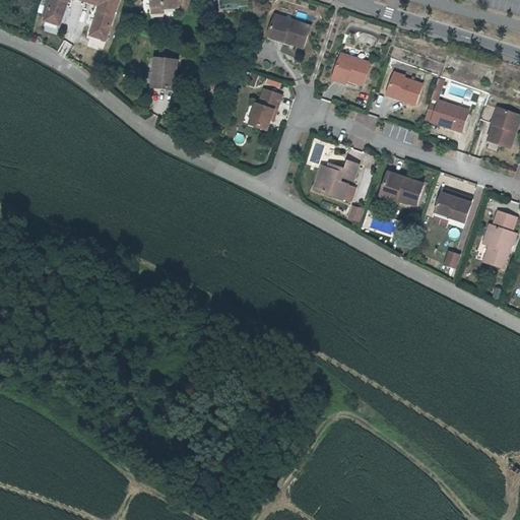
[(62,28),(65,19),(63,15),(64,12),(68,10),(70,4),(71,0),(72,0),(102,9),(100,13),(101,14),(99,20),(101,24),(100,27),(95,29),(92,39),(108,44),(121,0),(54,0),(47,23),(62,28)]
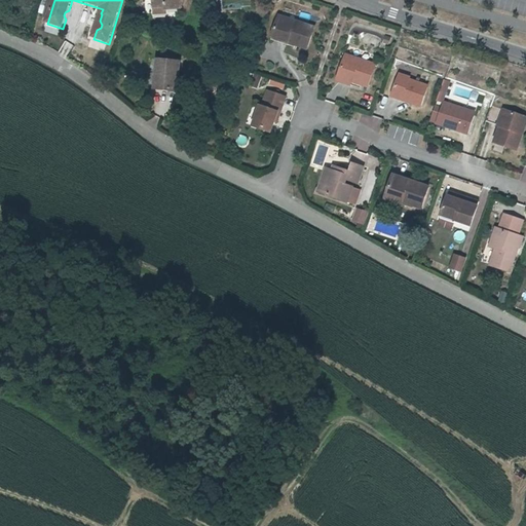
[(153,0),(159,2),(160,10),(171,9),(171,12),(189,9),(187,0),(153,0)]
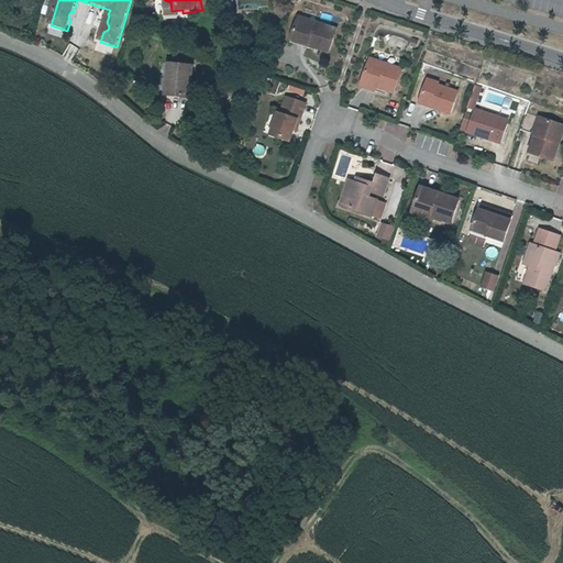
[(334,32),(297,19),(290,39),(308,44),(306,51),(312,53),(312,55),(316,56),(318,51),(328,54),(334,32)]
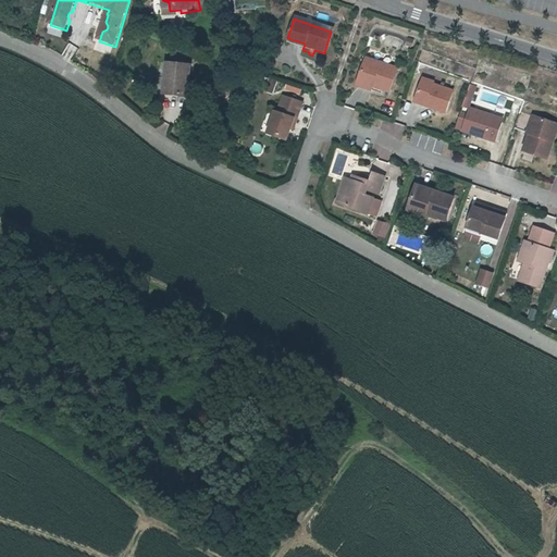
[(285,45),(302,50),(305,44),(287,38),(285,45)]
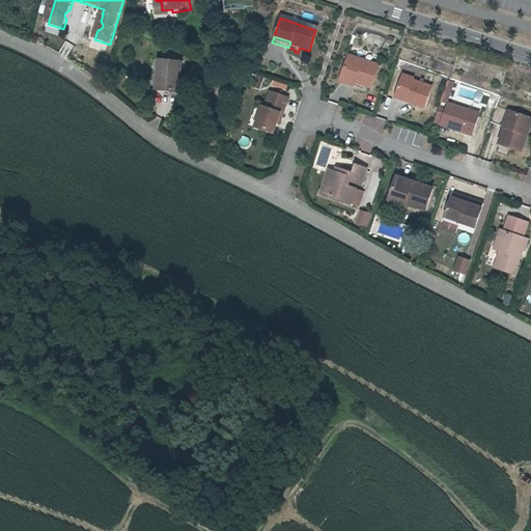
[(380,63),(350,53),(342,76),(364,84),(372,86),(380,63)]
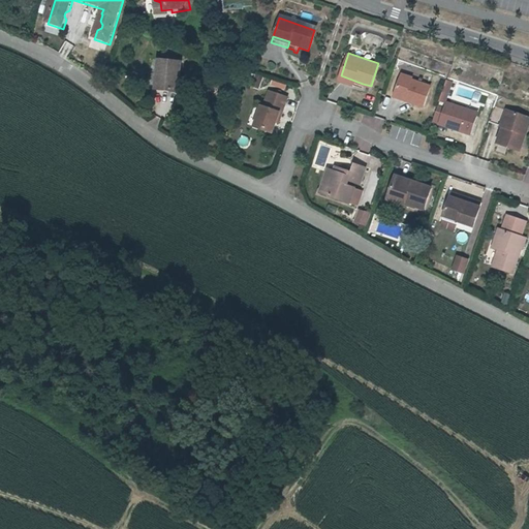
[(164,59),(163,73),(158,73),(156,90),(180,93),(184,62),(164,59)]
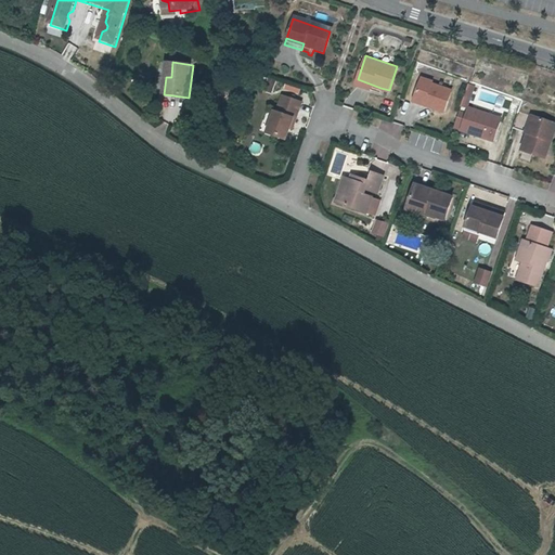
[(443,110),(451,88),(421,77),(413,100),(443,110)]
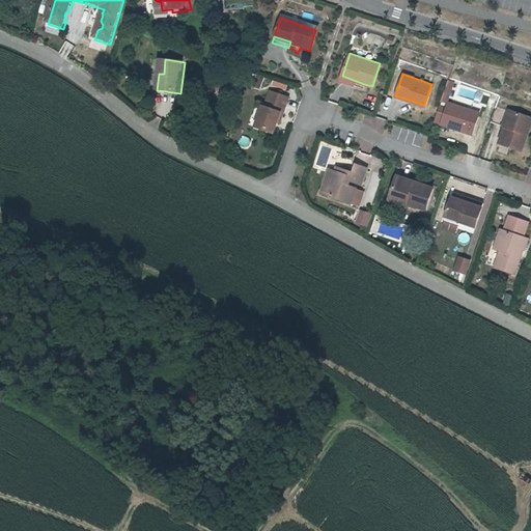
[(363,87),(364,84),(342,76),(340,81),(363,87)]
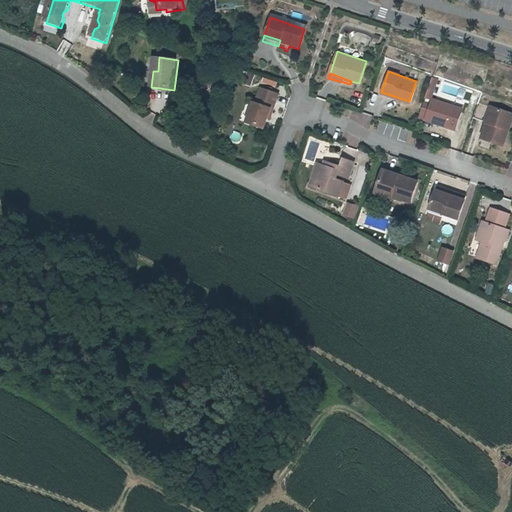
[(277,87),(278,82),(264,78),(263,82),(277,87)]
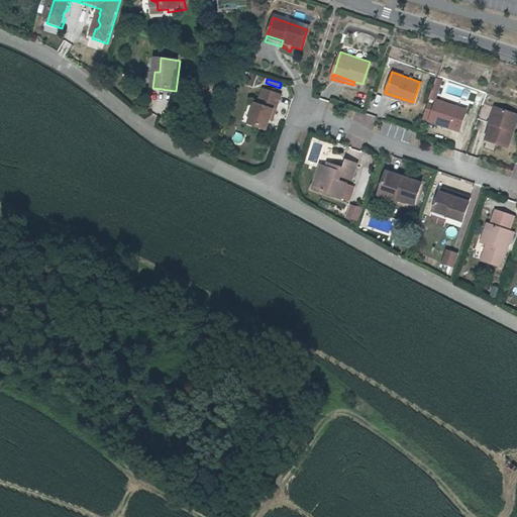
[(267,130),(270,120),(273,110),(276,111),(281,96),(264,89),(257,105),(256,104),(249,125),(267,130)]
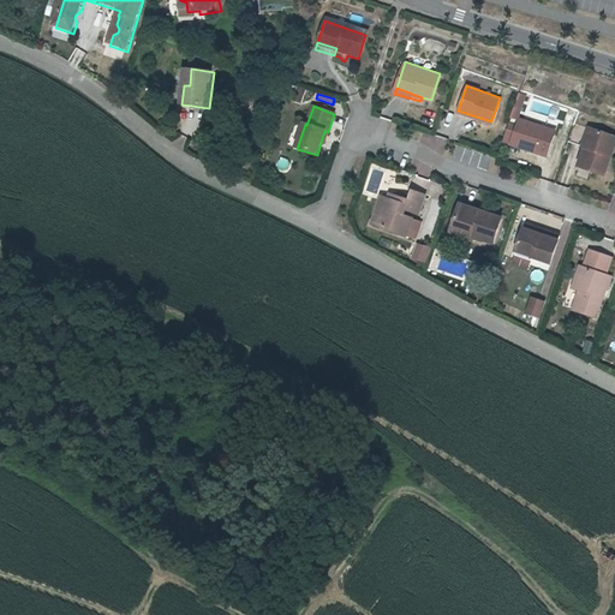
[(509,123),(505,138),(513,142),(512,143),(547,155),(554,132),(541,127),(542,124),(520,117),(518,126),(509,123)]
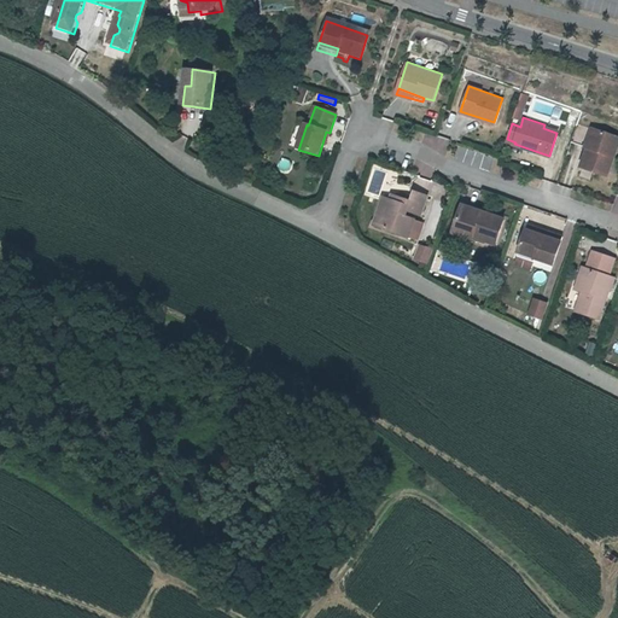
[(617,134),(588,124),(581,144),(586,146),(579,164),(605,174),(617,138),(617,134)]
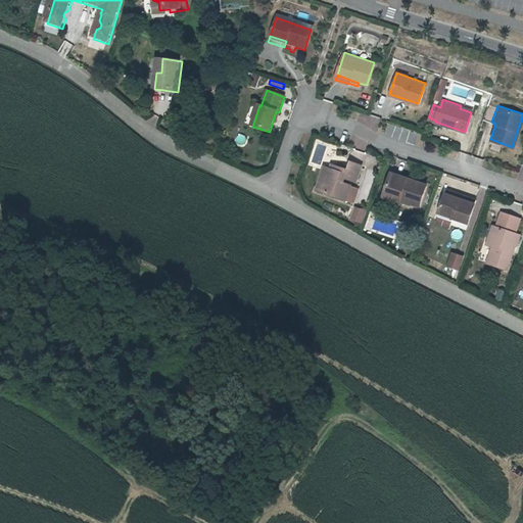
[(363,164),(367,154),(352,149),(348,159),(363,164)]
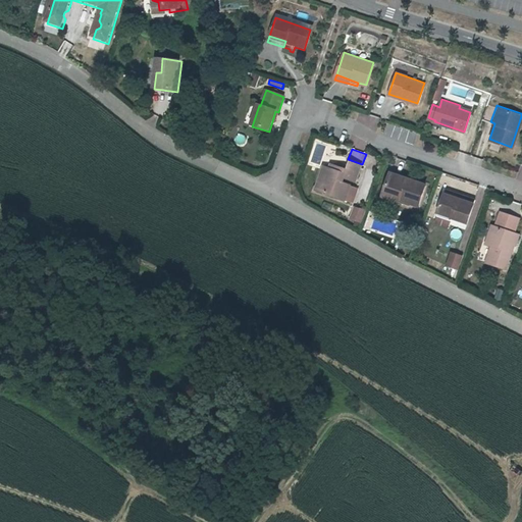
[(324,169),(316,193),(346,203),(350,189),(343,187),(344,181),(356,186),(361,168),(349,163),(347,170),(335,166),(332,172),(327,170),(324,169)]
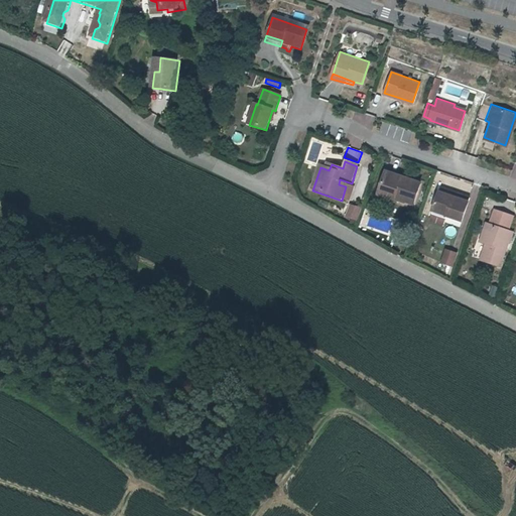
[(386,173),(378,198),(404,206),(405,204),(413,208),(420,185),(386,173)]
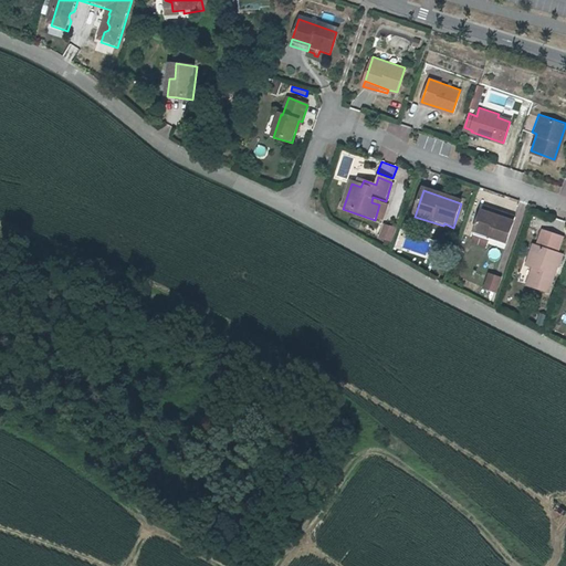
[(387,208),(379,205),(375,220),(383,222),(387,208)]
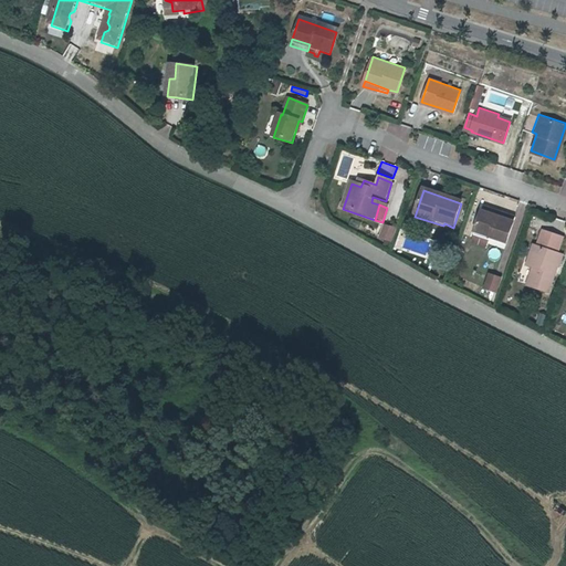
[(514,223),(482,212),(475,231),(491,236),(490,239),(507,244),(514,223)]
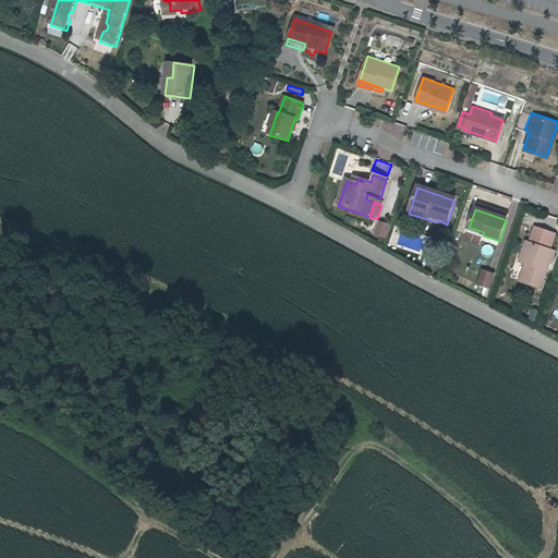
[(389,235),(392,226),(380,221),(377,232),(389,235)]
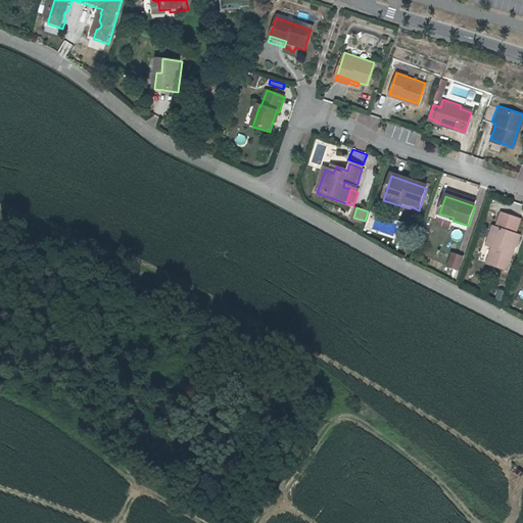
[(452,223),(453,221),(454,218),(439,214),(438,218),(452,223)]
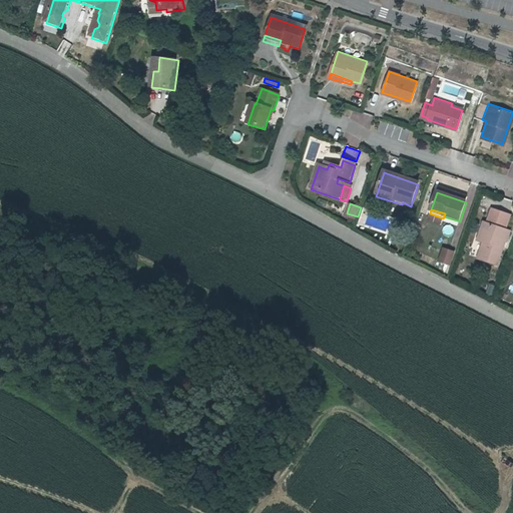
[(485,223),(478,241),(484,243),(478,260),(497,266),(502,249),(499,248),(502,241),(506,242),(510,232),(505,230),(510,215),(492,209),(487,224),(485,223)]
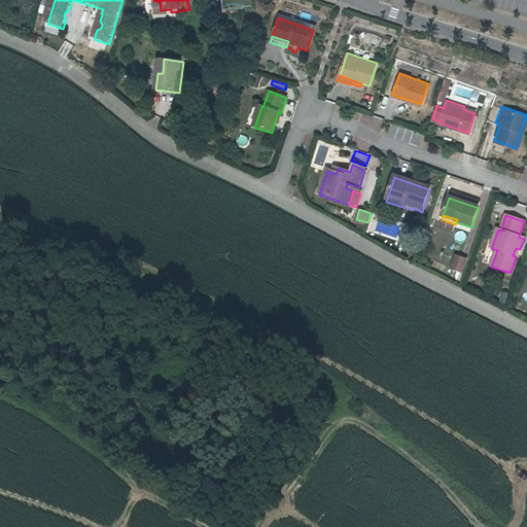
[(486,248),(482,262),(489,265),(493,249),(486,248)]
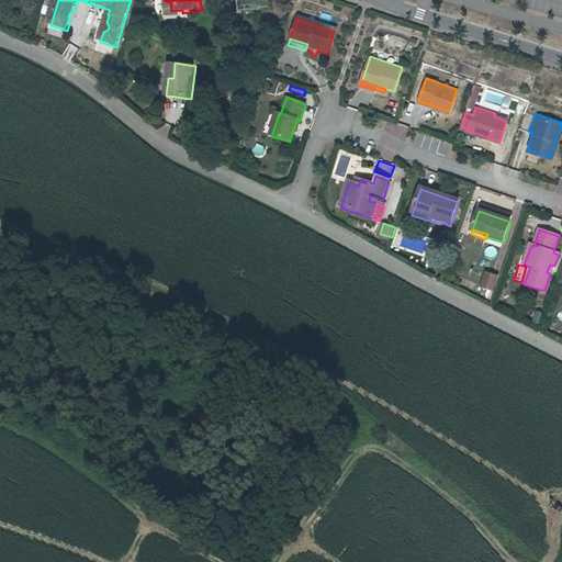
[(494,291),(498,274),(483,271),(480,288),(494,291)]
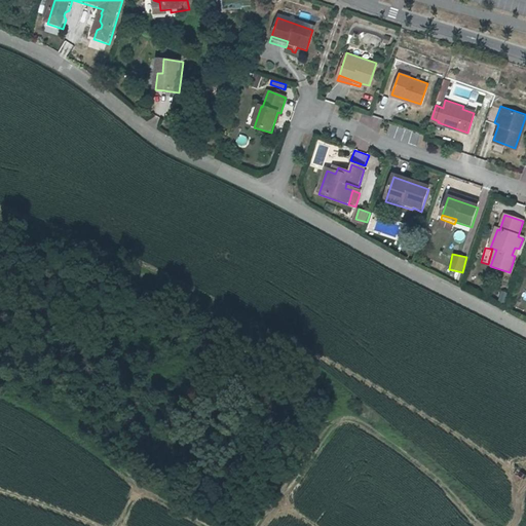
[(500,292),(498,302),(506,303),(508,293),(500,292)]
